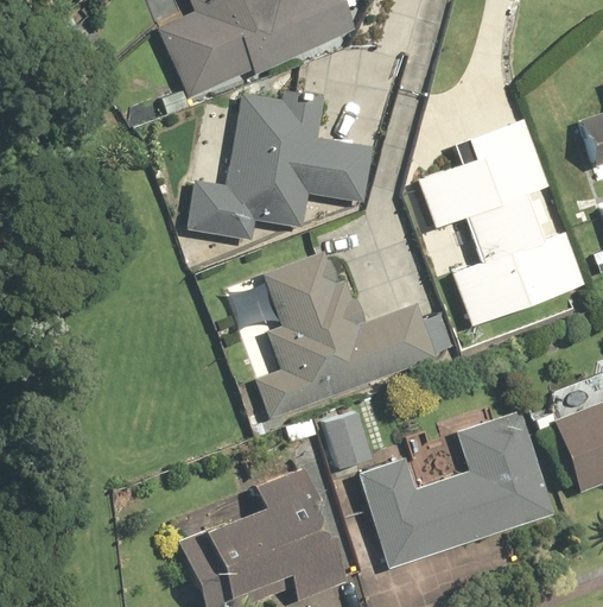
[(256,75),(356,30),(342,0),(189,0),(195,12),(157,29),(189,99),(253,69),(256,75)]
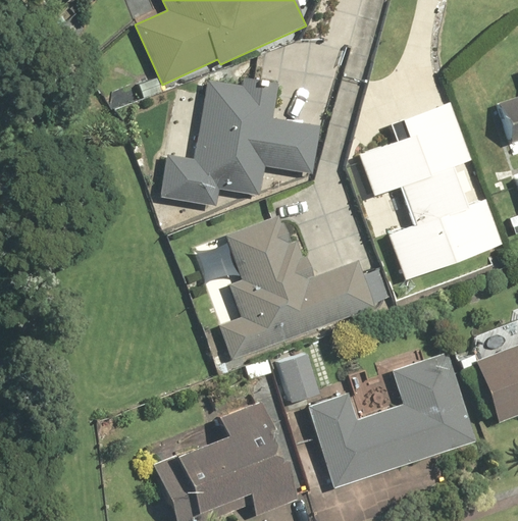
[(242,86),(208,80),(195,159),(167,155),(160,197),(216,206),(219,189),(260,196),(265,166),(313,174),(321,126),(272,118),(278,83),(243,76),(242,86)]
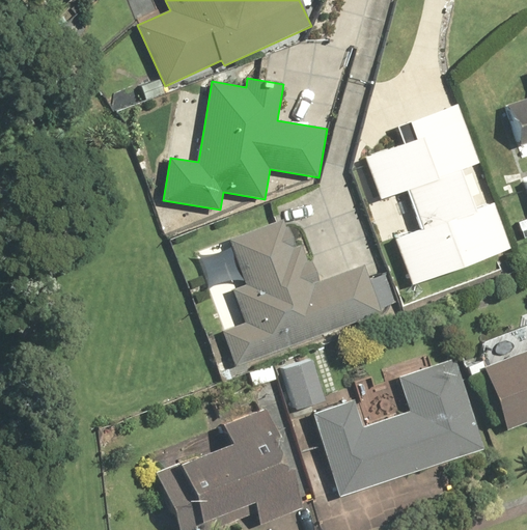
[(526,99),(506,106),(521,146),(526,144),(526,99)]
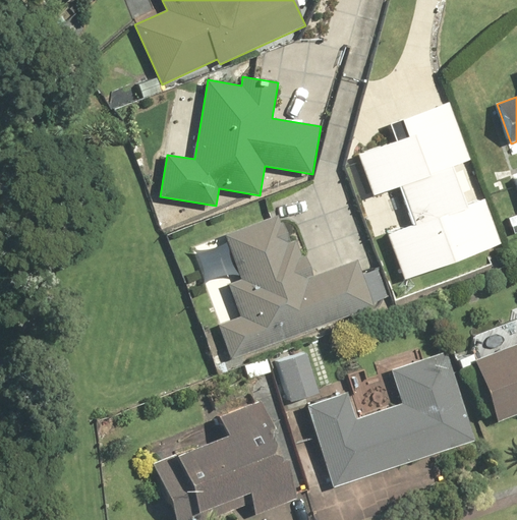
[(372,195),(398,186),(413,226),(388,235),(404,280),(502,243),(484,199),(465,207),(460,194),(470,190),(462,170),(452,173),(450,167),(470,160),(449,103),(390,124),(396,140),(357,155),(372,195)]
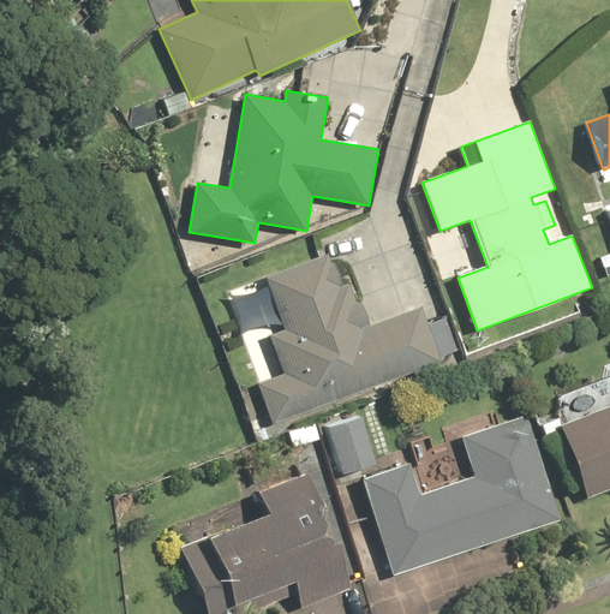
[(274,424),(442,363),(422,307),(370,326),(360,303),(357,304),(350,284),(342,287),(334,263),(332,263),(329,254),(265,278),(285,331),(270,337),(285,374),(258,383),(274,424)]
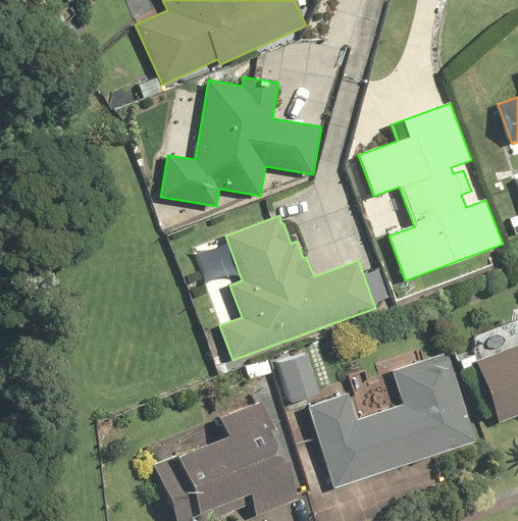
[(517,345),(478,359),(476,355),(461,361),(464,368),(476,364),(498,423),(517,416),(517,345)]
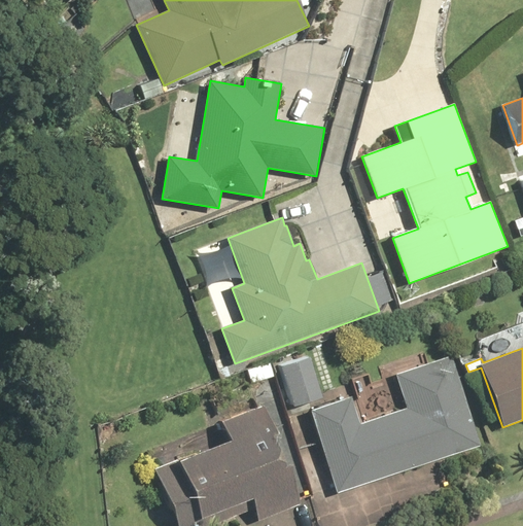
[(309,410),(337,493),(482,446),(452,355),(395,374),(407,409),(360,424),(351,396),(309,410)]
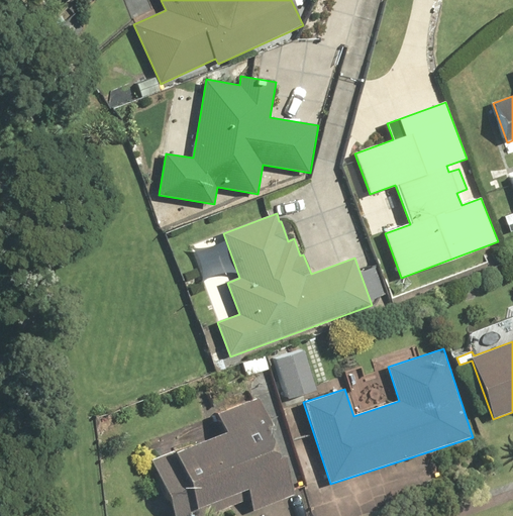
[(316,390),(304,349),(275,358),(288,399),(316,390)]
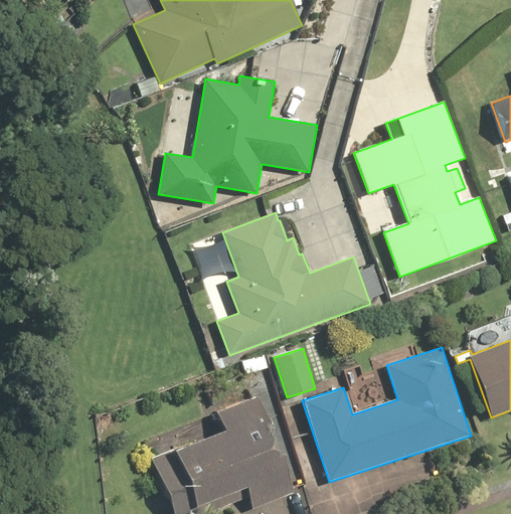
[(221,430),(150,459),(173,513),(196,513),(193,506),(243,486),(252,510),(295,493),(256,395),(214,411),(221,430)]
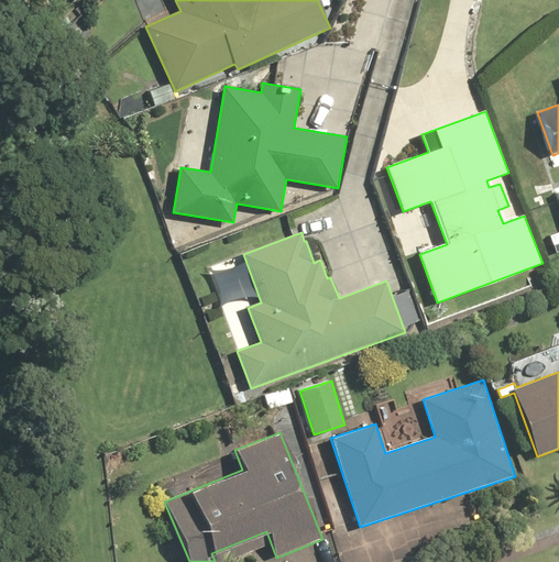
All buildings are outlined.
